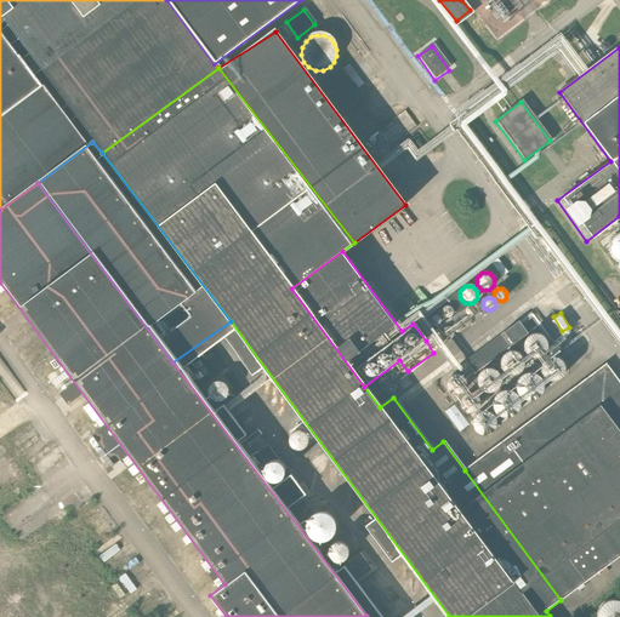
[(527,332),(517,320),(501,333),(511,346),(527,332)]
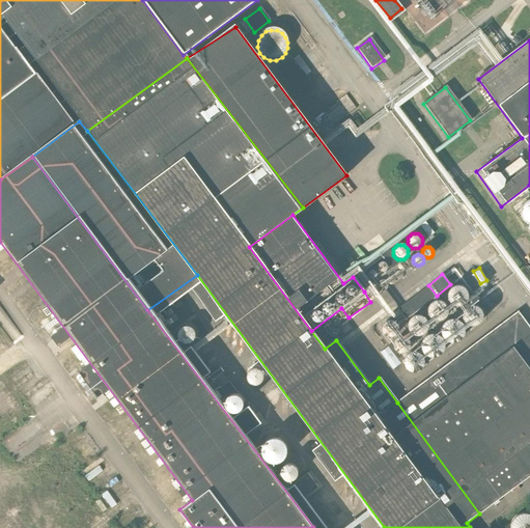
[(462,304),(464,302),(466,301),(467,298),(468,296),(468,293),(467,290),(466,288),(464,286),(462,285),(458,284),(456,284),(454,285),(452,286),(450,287),(448,289),(448,292),(447,295),(448,298),(449,300),(451,302),(453,304),(455,304),(458,305),(462,304)]
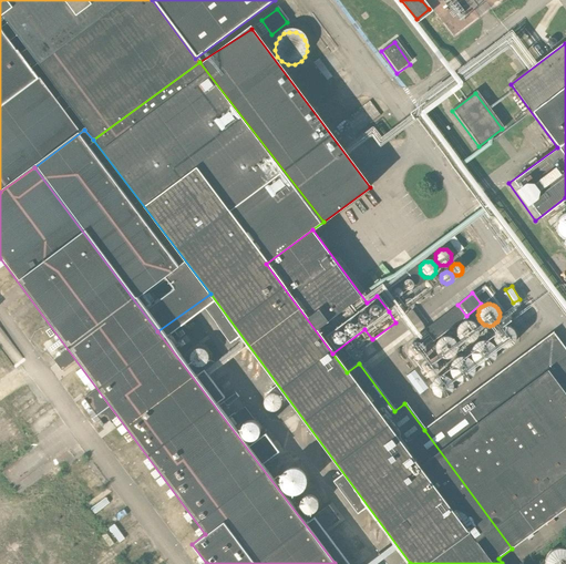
[(474,339),(476,336),(477,334),(479,331),(479,329),(477,326),(476,324),(474,321),(473,320),(470,319),(467,319),(465,319),(462,320),(460,321),(459,322),(456,325),(456,328),(455,330),(456,334),(458,337),(461,339),(464,341),(467,341),(472,340),(474,339)]
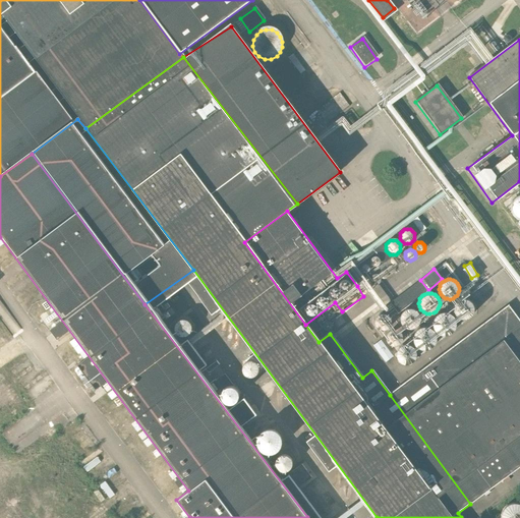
[(459,320),(463,321),(466,320),(469,319),(471,317),(472,313),(473,310),(473,307),(472,304),(470,302),(467,300),(465,299),(462,299),(459,300),(456,302),(454,304),(453,307),(452,309),(453,311),(453,314),(456,318),(457,319),(459,320)]
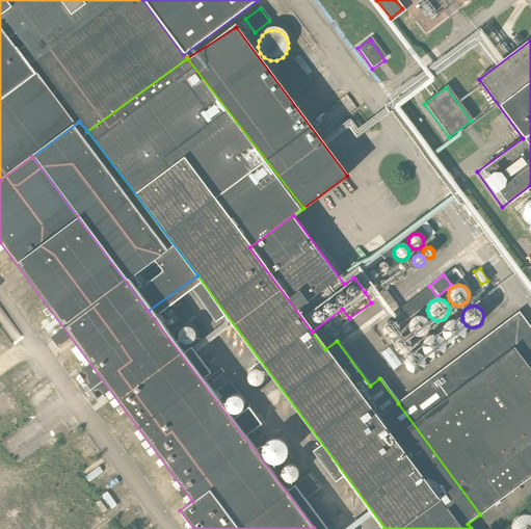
[(518,315),(398,403),(480,514),(530,476),(530,331),(519,314),(518,315)]
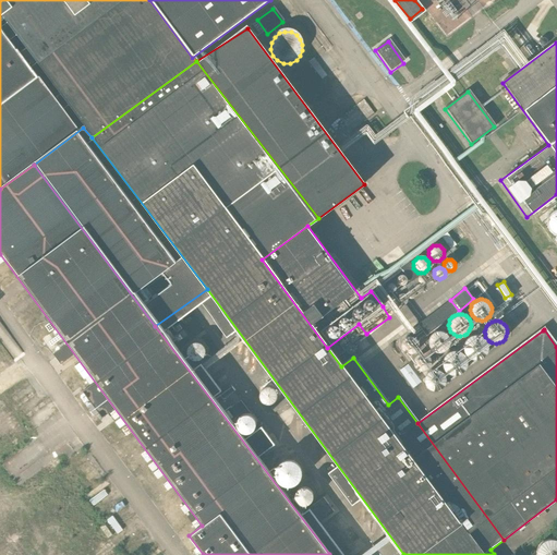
[(445,350),(447,348),(449,346),(449,344),(449,340),(449,338),(448,336),(447,334),(445,332),(443,330),(439,330),(437,330),(434,332),(433,333),(431,334),(430,336),(428,339),(427,341),(428,345),(430,348),(433,350),(435,351),(438,352),(443,351),(445,350)]
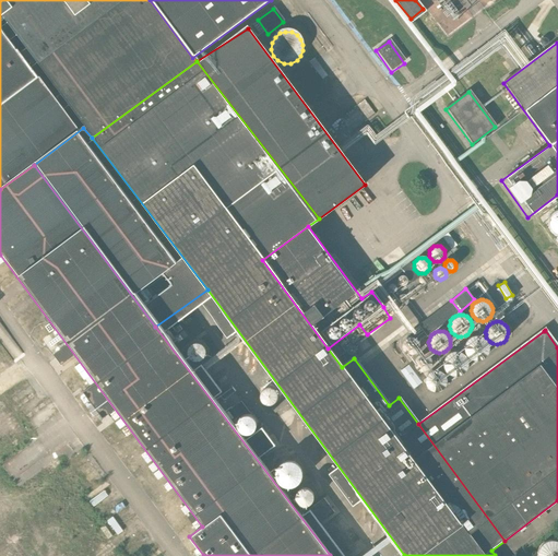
[(419,351),(419,346),(419,343),(417,340),(414,338),(411,336),(406,338),(403,340),(402,343),(401,346),(402,350),(403,353),(406,355),(411,356),(414,355),(417,353),(419,351)]
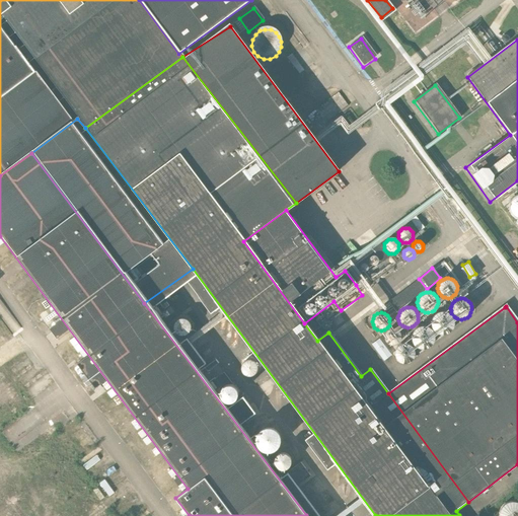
[(446,335),(448,334),(451,332),(452,329),(453,326),(454,323),(453,321),(452,318),(450,316),(448,314),(445,313),(443,313),(440,313),(437,314),(435,316),(433,318),(432,321),(432,324),(432,327),(433,329),(435,332),(437,334),(440,335),(443,336),(446,335)]
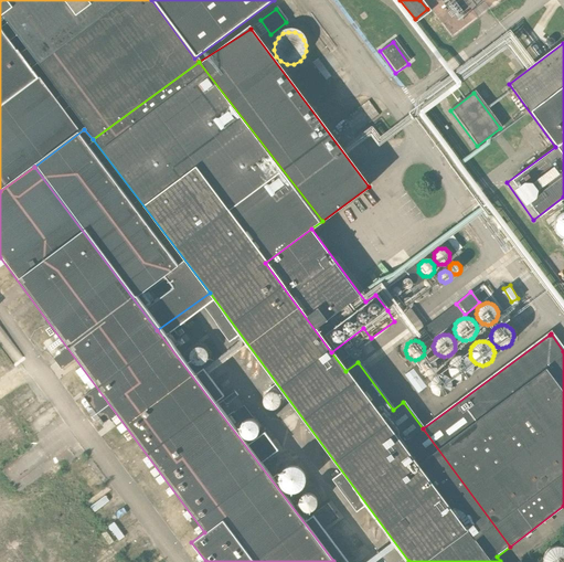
[(466,379),(469,377),(471,374),(472,371),(472,369),(472,366),(471,363),(470,360),(468,358),(465,357),(463,356),(459,356),(456,357),(454,358),(451,360),(449,362),(448,366),(448,368),(448,371),(450,374),(453,378),(456,380),(459,380),(463,380),(466,379)]
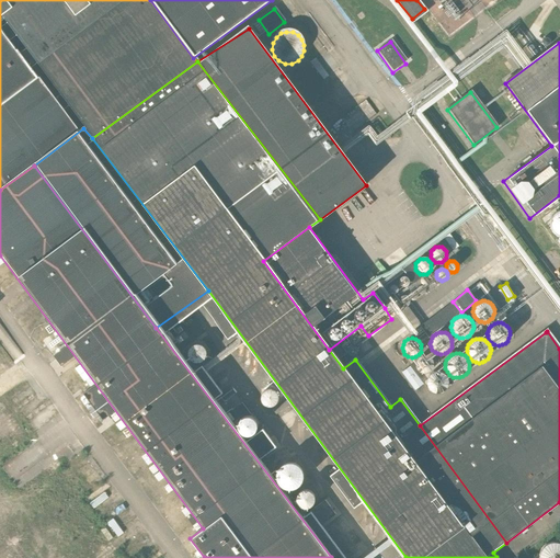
[(433,368),(434,365),(433,361),(431,359),(427,356),(424,355),(420,356),(418,357),(415,361),(414,365),(415,368),(416,372),(420,374),(424,374),(427,374),(431,372),(433,368)]
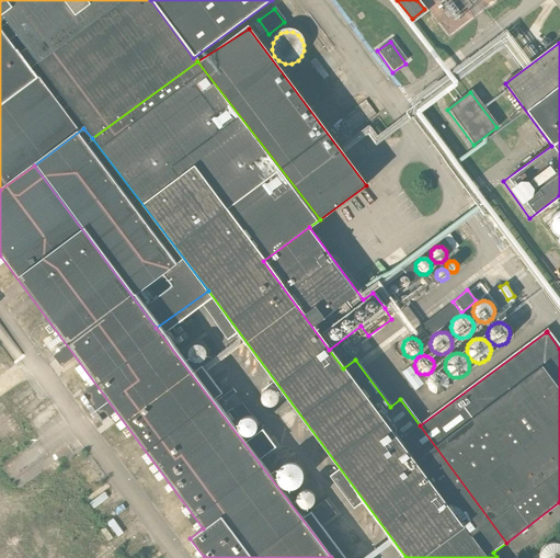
[(407,369),(397,376),(408,391),(418,384),(407,369)]
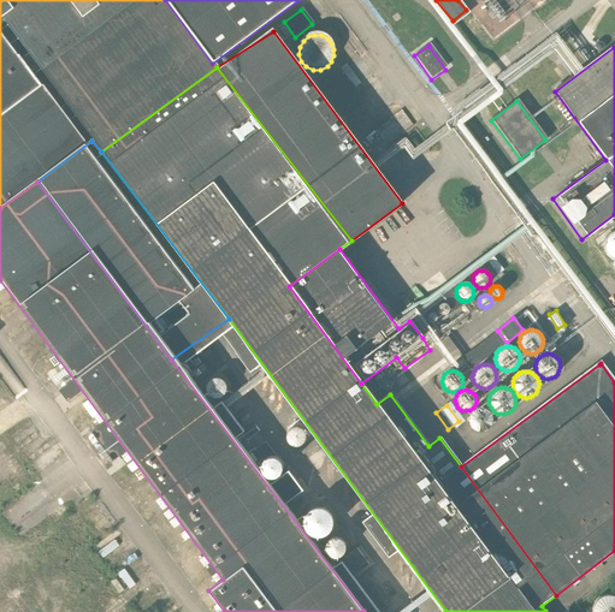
[(490,425),(491,421),(490,416),(488,413),(484,410),(479,409),(475,410),(471,413),(468,416),(468,421),(468,425),(471,428),(475,431),(479,432),(484,431),(488,428),(490,425)]
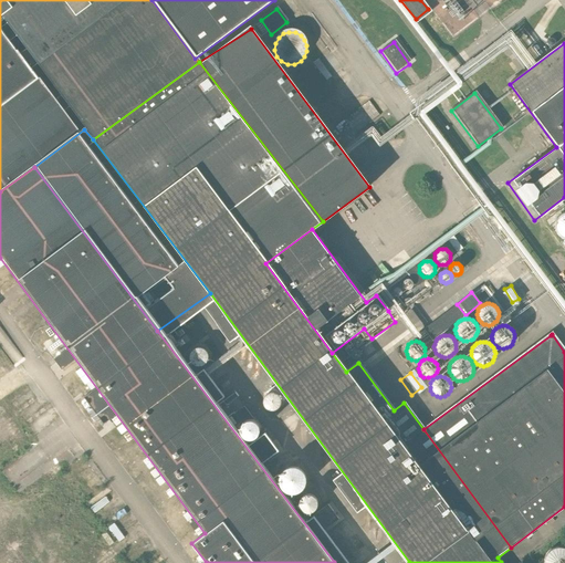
[(14,486),(51,460),(40,445),(3,470),(14,486)]
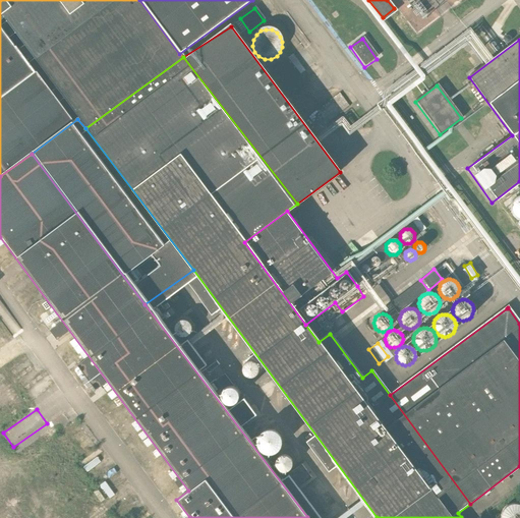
[(64,414),(40,428),(46,440),(71,424),(64,414)]
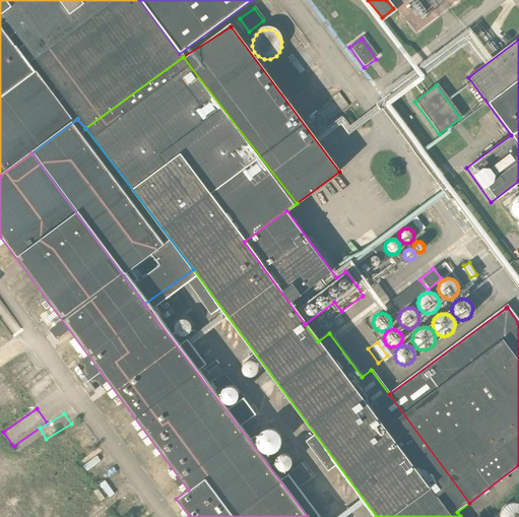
[(82,449),(92,442),(81,426),(71,433),(82,449)]
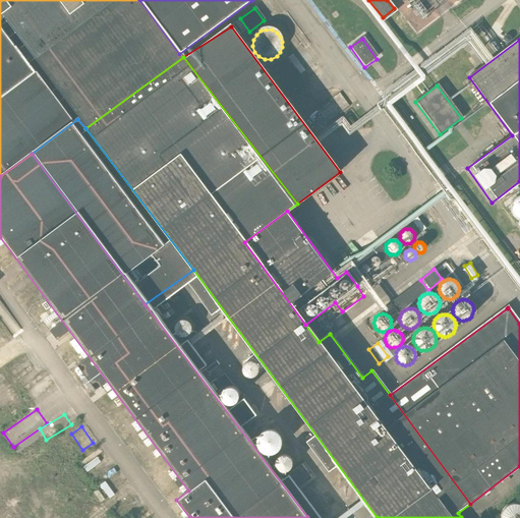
[(80,464),(89,473),(101,462),(97,458),(103,453),(99,448),(80,464)]
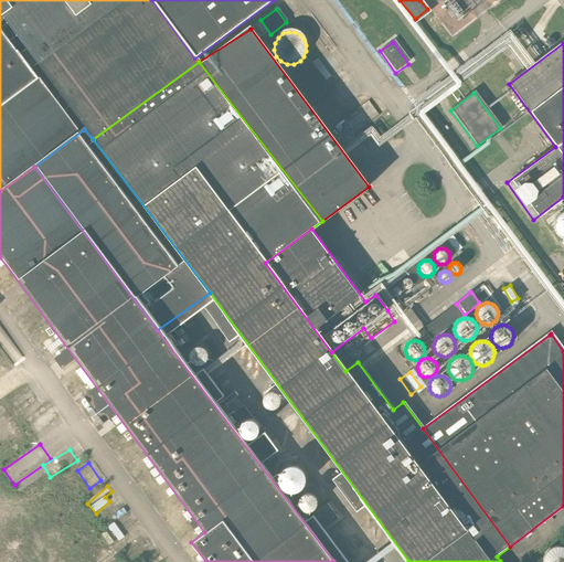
[(115,522),(109,526),(118,539),(123,537),(115,522)]
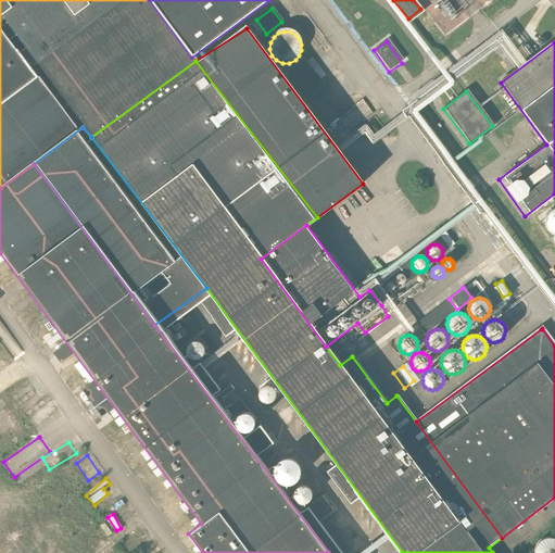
[(554,552),(554,539),(551,539),(549,539),(545,540),(543,541),(541,543),(539,545),(538,548),(537,550),(537,552),(554,552)]
